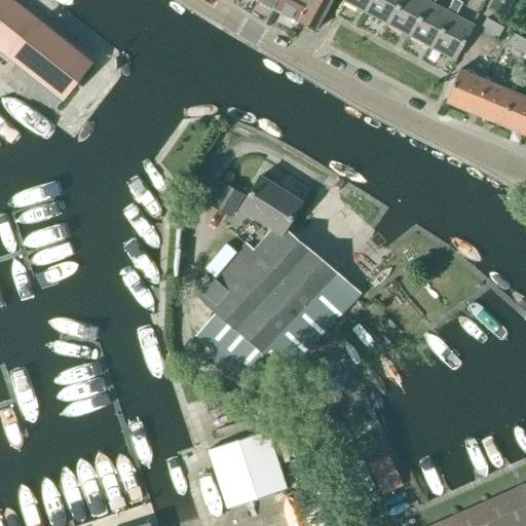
[(80,57),(7,0),(0,0),(0,48),(52,90),(80,57)]
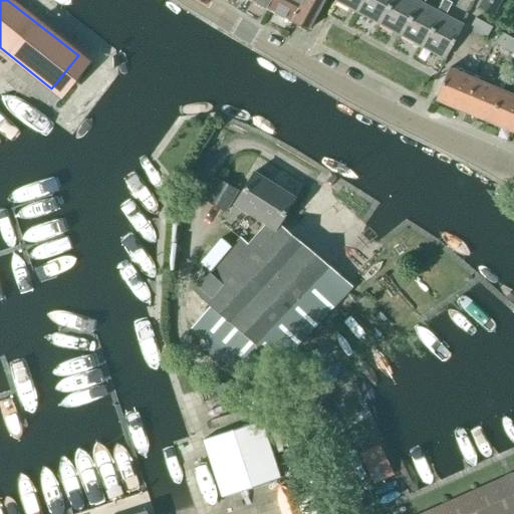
[(275,0),(249,0),(270,11),(275,0)]
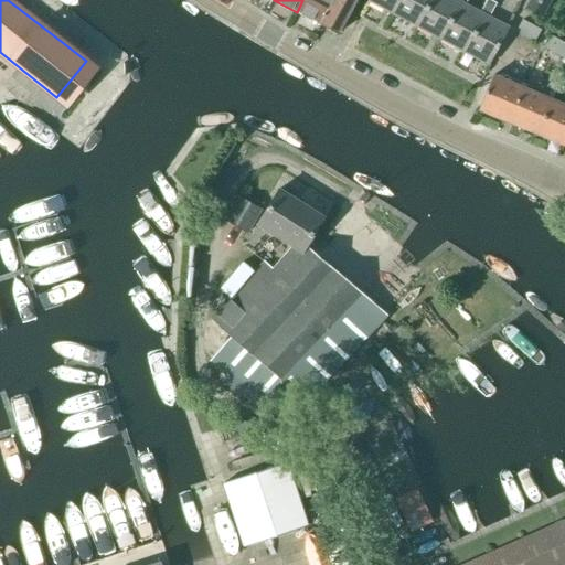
[(366,0),(369,1),(370,0),(302,0),(297,12),(338,34),(355,0),(366,0)]
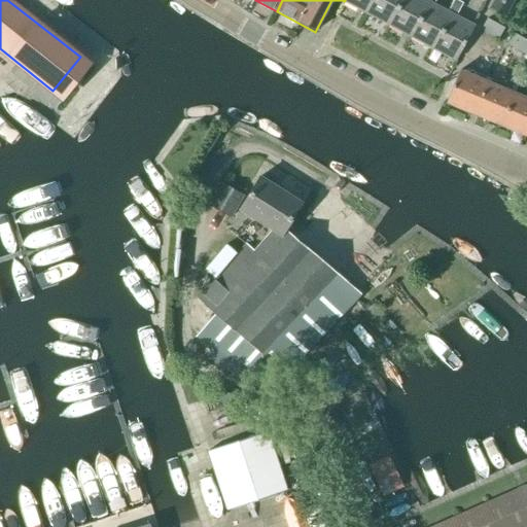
[(363,11),(369,0),(345,0),(344,1),(363,11)]
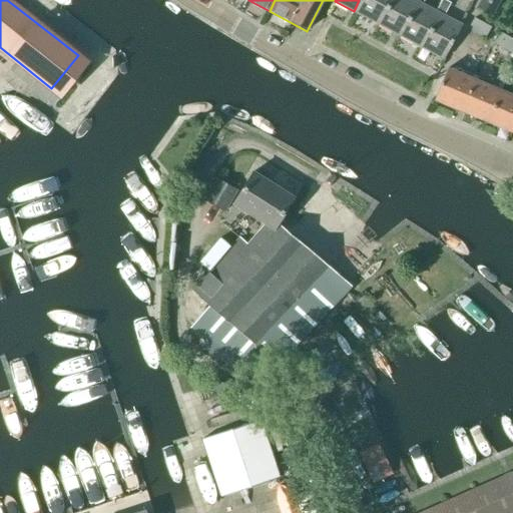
[(375,23),(387,0),(359,0),(354,11),(375,23)]
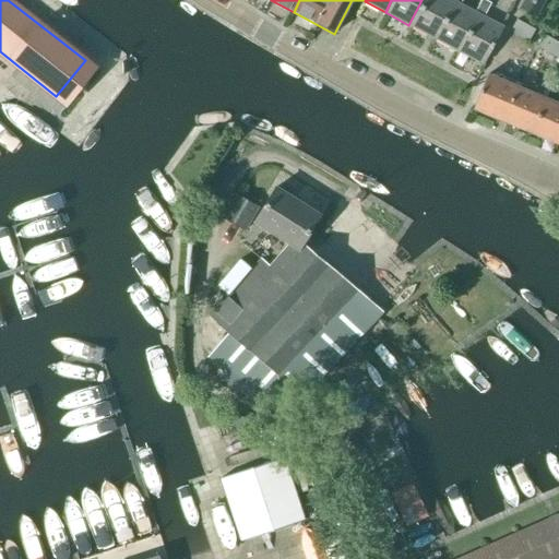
[(432,37),(452,1),(450,0),(421,0),(408,25),(432,37)]
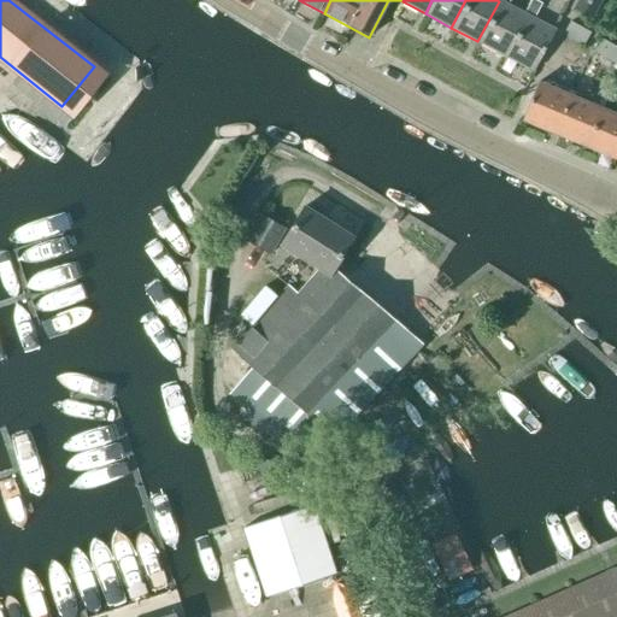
[(503,54),(524,15),(507,6),(511,0),(499,0),(499,1),(477,41),(503,54)]
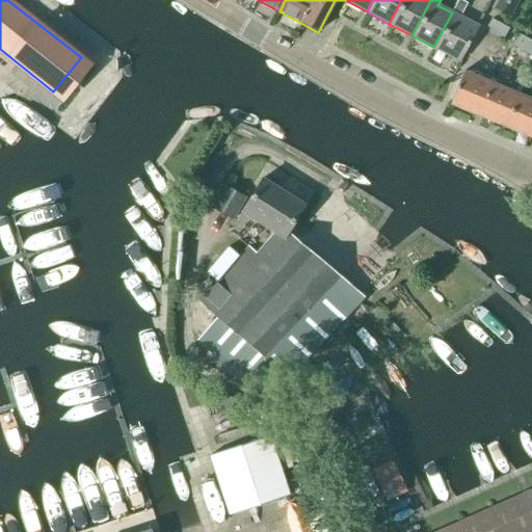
[(459,0),(458,0),(452,12),(433,47),(460,61),(479,27),(460,17),(468,4),(459,0)]
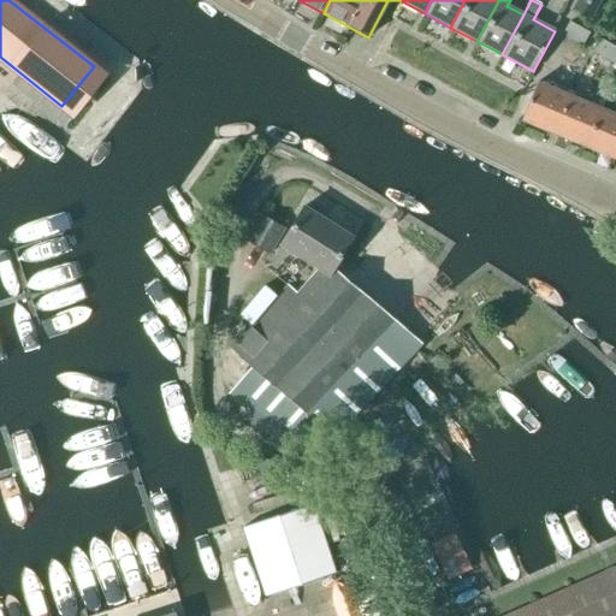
[(591,17),(599,0),(579,0),(575,9),(591,17)]
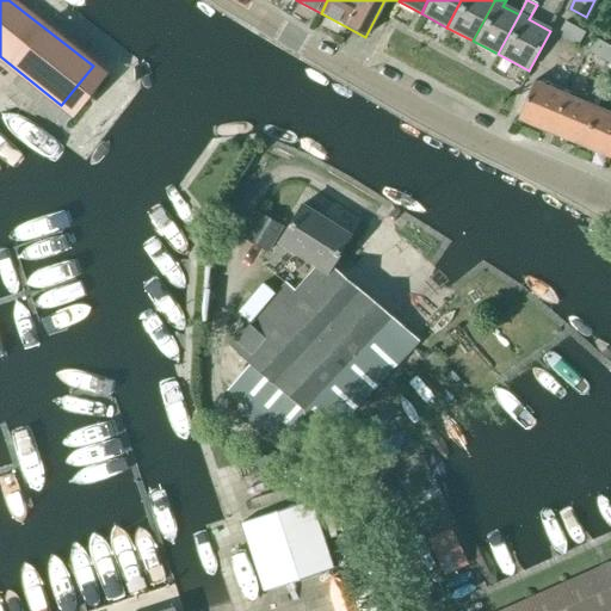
[(578,45),(585,32),(565,20),(557,35),(578,45)]
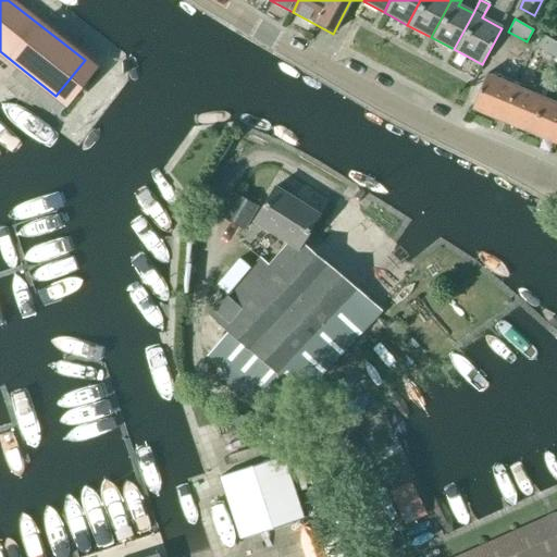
[(556,58),(556,41),(544,35),(537,47),(556,58)]
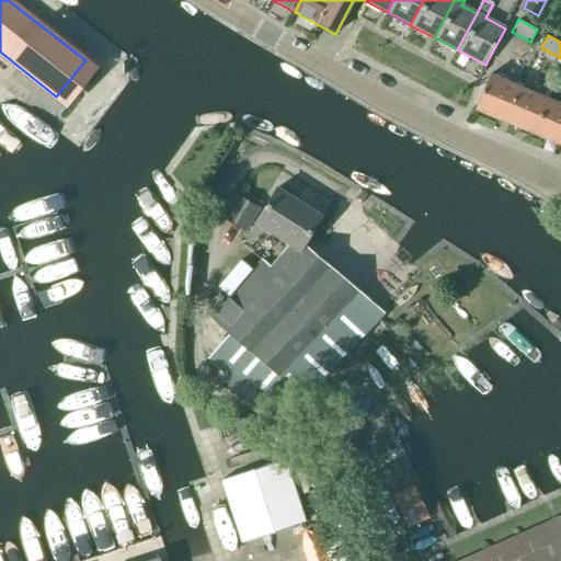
[(491,115),(504,82),(490,76),(476,110),(491,115)]
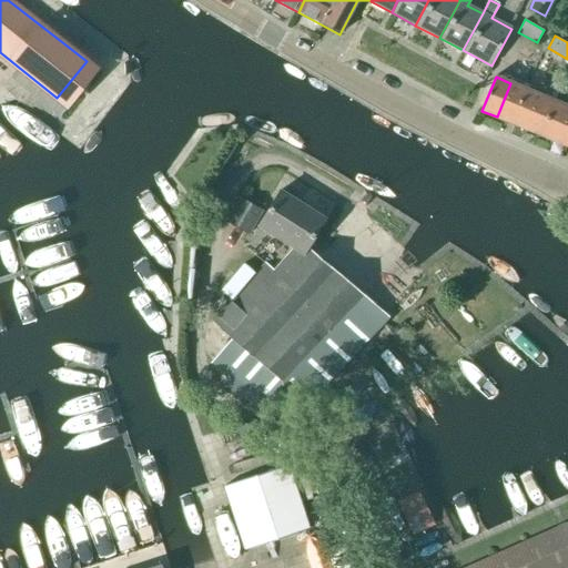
[(511,123),(526,89),(510,83),(497,117),(511,123)]
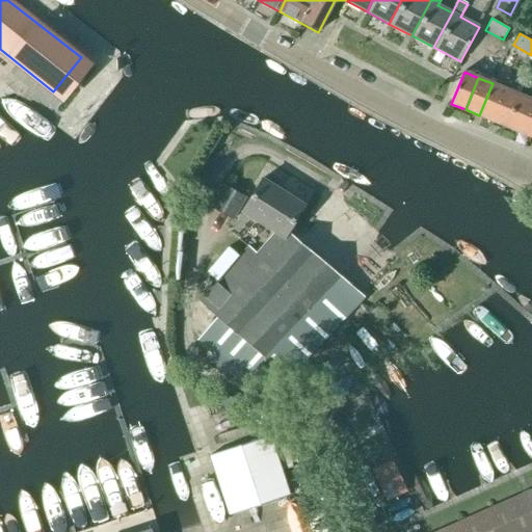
[(493,121),(506,89),(493,83),(479,115),(493,121)]
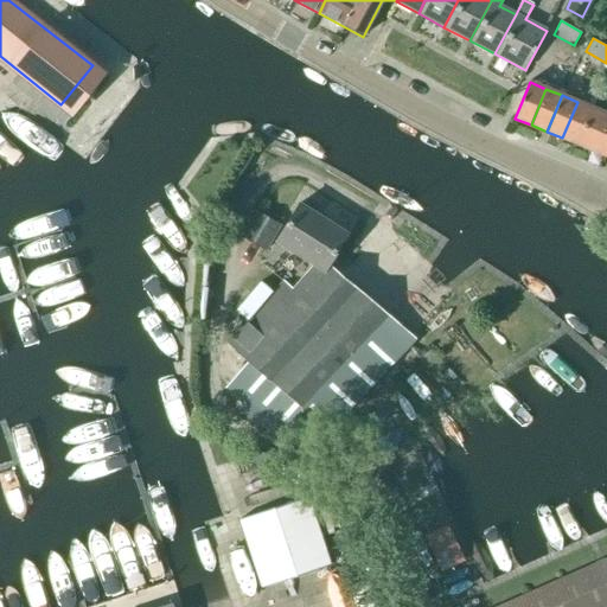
[(577,145),(593,108),(577,102),(562,138),(577,145)]
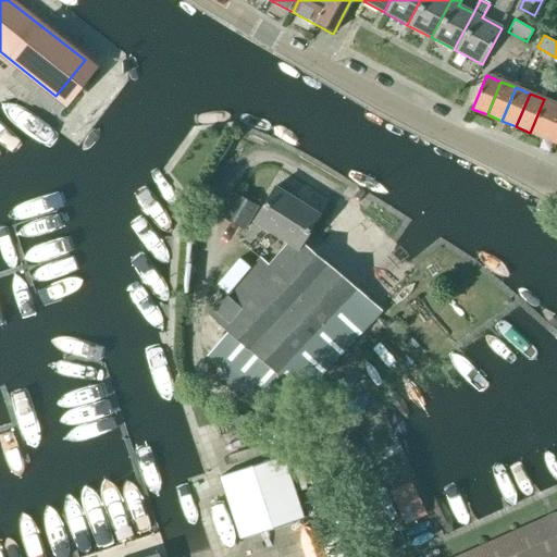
[(544,138),(556,108),(556,104),(544,99),(530,133),(544,138)]
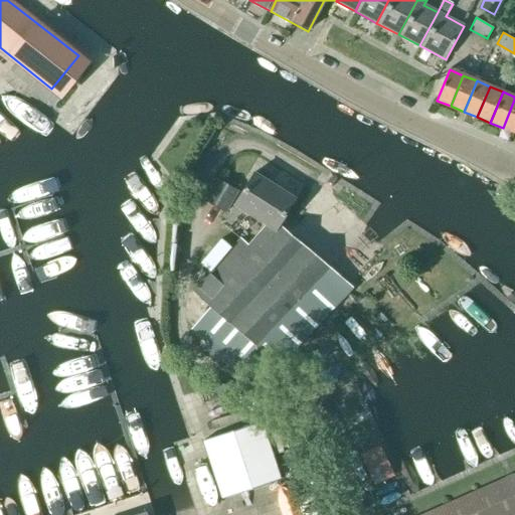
[(514,133),(514,100),(503,128),(514,133)]
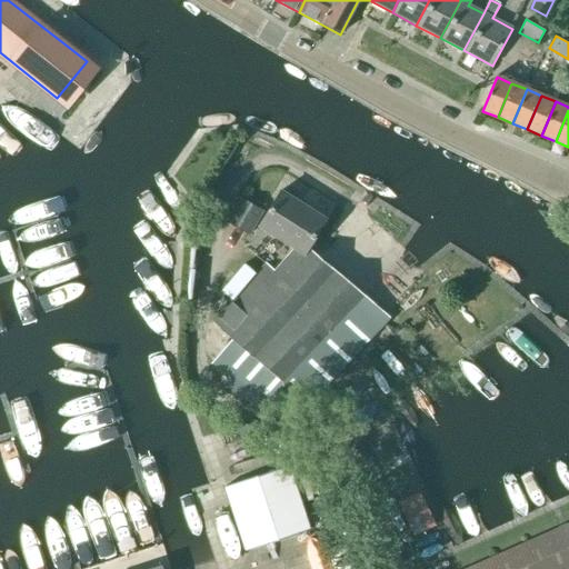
[(81,122),(76,130),(82,135),(88,128),(81,122)]
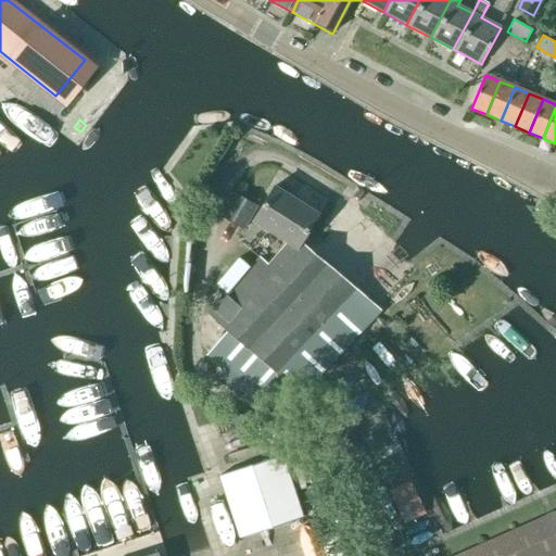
[(355,287),(300,242),(318,214),(275,187),(254,220),(288,242),(268,266),(260,258),(251,269),(209,316),(228,331),(207,355),(219,363),(215,371),(235,383),(234,386),(281,415),(287,404),(291,406),(381,310),(355,288),(355,287)]
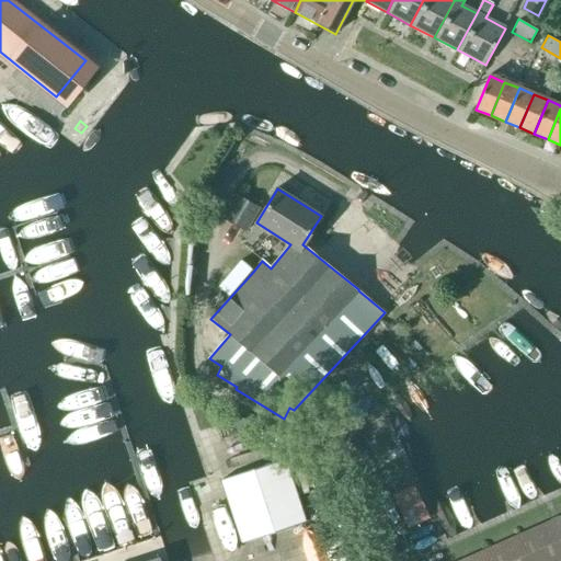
[(245,232),(260,208),(236,194),(221,218),(245,232)]
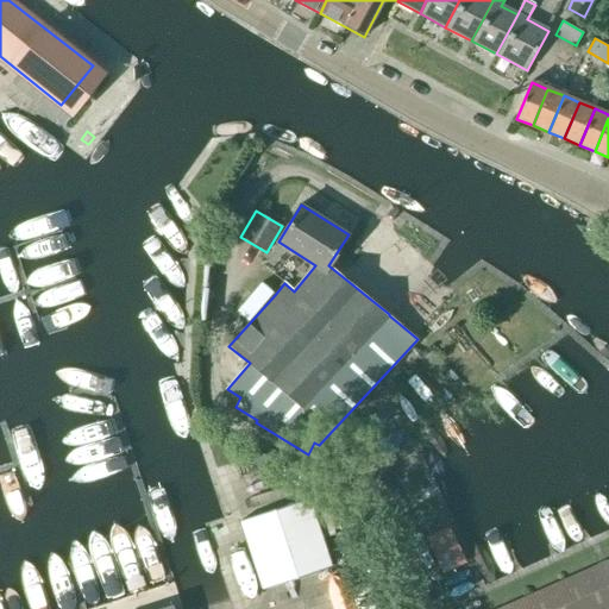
[(261,282),(238,311),(250,320),(272,292),(261,282)]
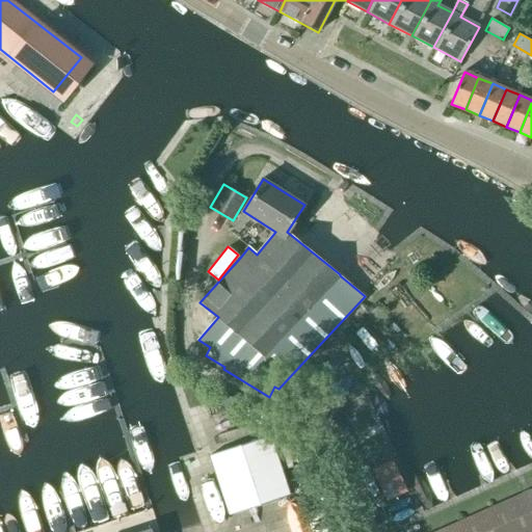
[(229,514),(289,495),(270,434),(209,454),(229,514)]
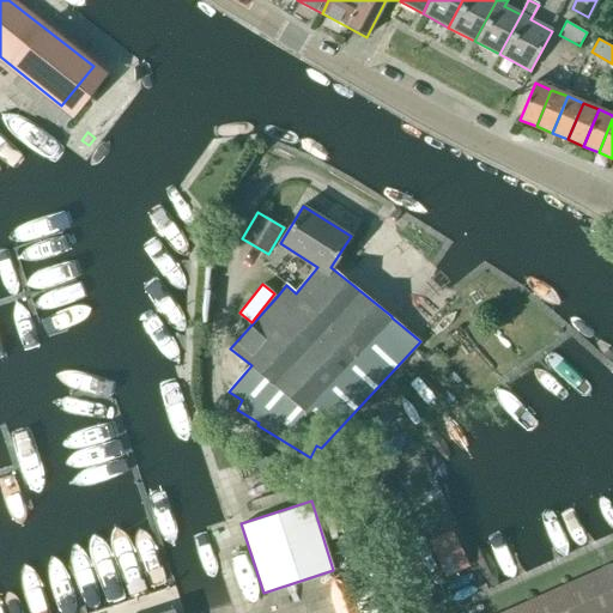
[(612,612),(612,563),(499,612),(612,612)]
